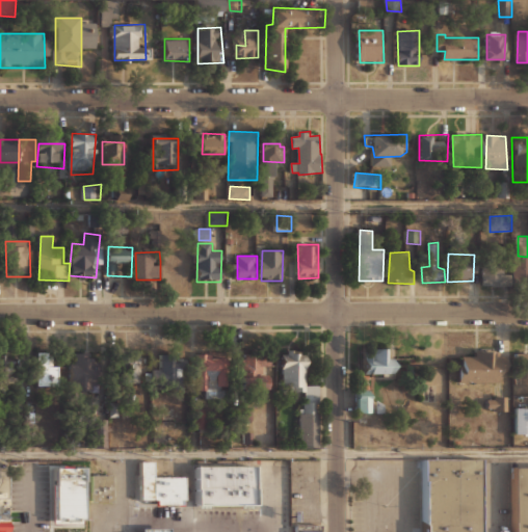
[(517,258),(527,258),(527,289),(515,289),(517,258)]
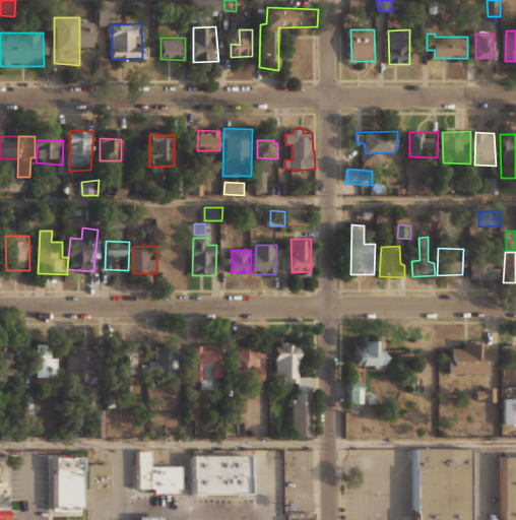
[(473,259),(497,259),(495,268),(502,268),(500,281),(473,280),(473,259)]
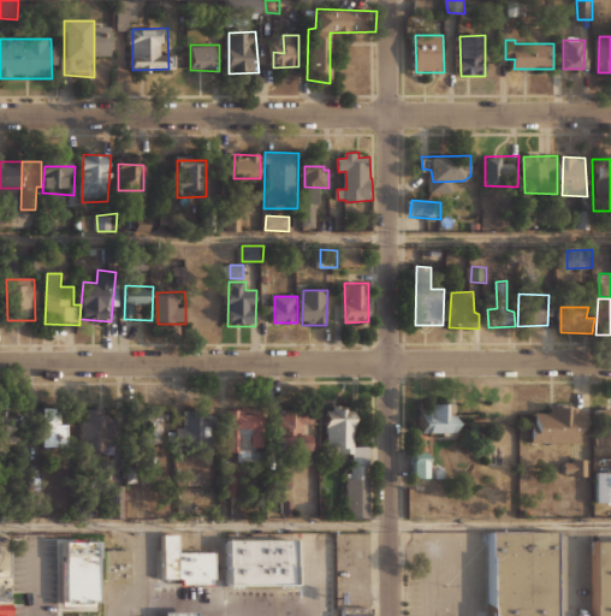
[(427,407),(452,403),(454,415),(458,433),(423,433),(427,407)]
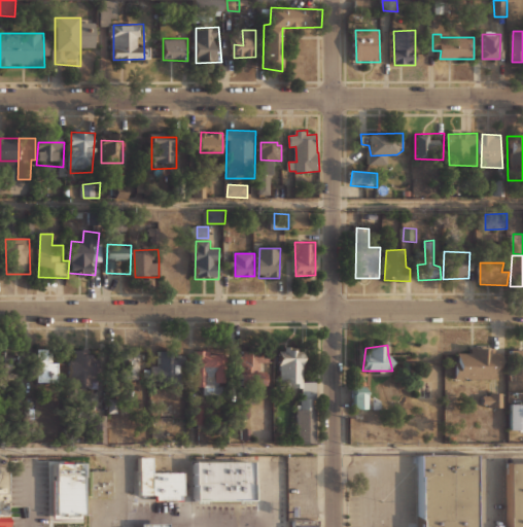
[(37,346),(60,346),(61,381),(38,383),(37,346)]
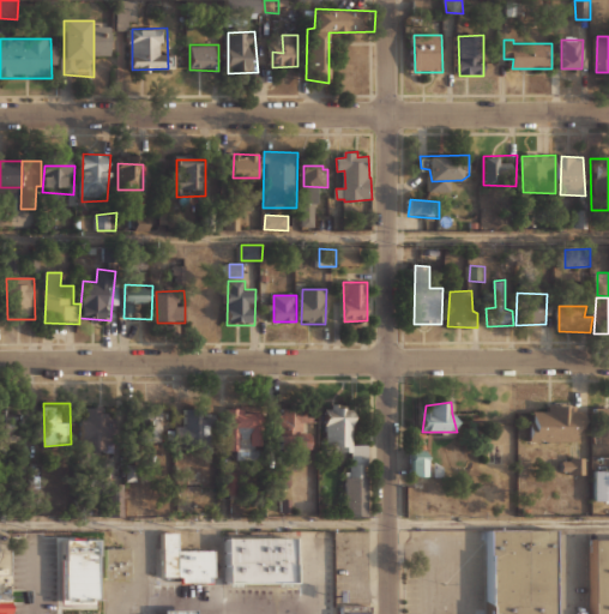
[(535,414),(550,411),(550,404),(577,407),(588,421),(588,429),(579,431),(577,445),(529,444),(535,414)]
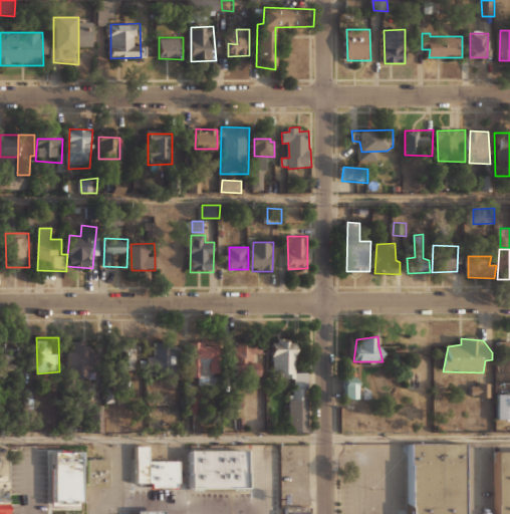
[(138,370),(138,340),(116,339),(116,369),(138,370)]
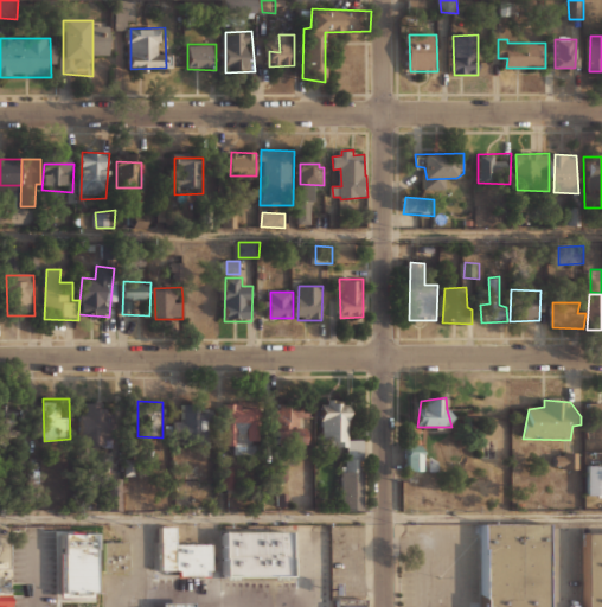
[(277,442),(305,442),(306,417),(309,417),(311,403),(279,402),(277,442)]
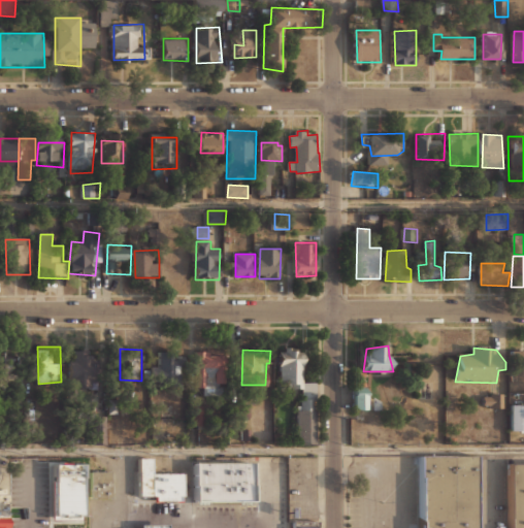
[(512,351),(523,352),(523,378),(514,378),(512,351)]
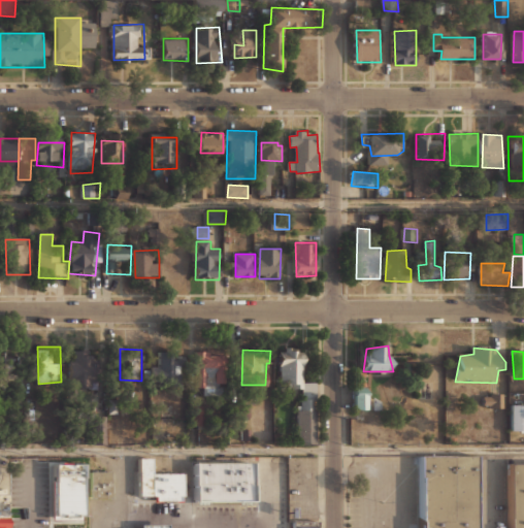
[(71,352),(95,353),(95,390),(69,388),(71,352)]
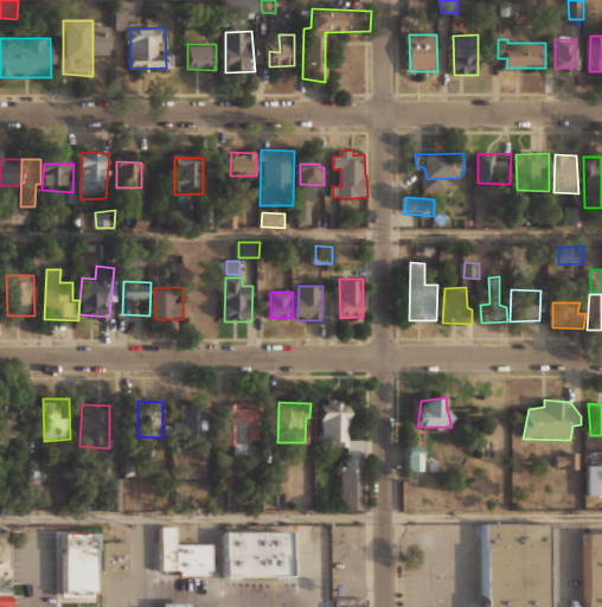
[(179,407),(216,408),(215,448),(173,447),(179,407)]
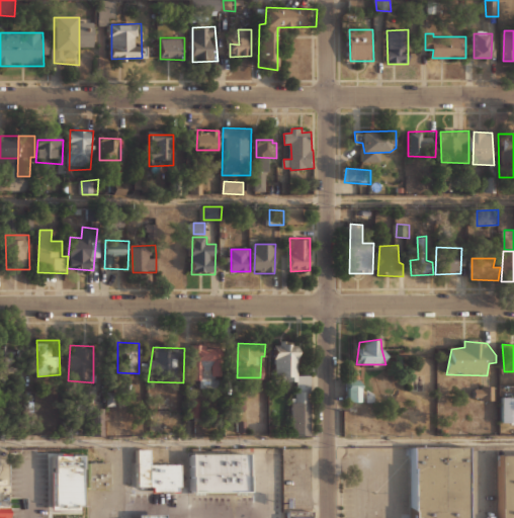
[(193,347),(226,347),(226,387),(194,387),(193,347)]
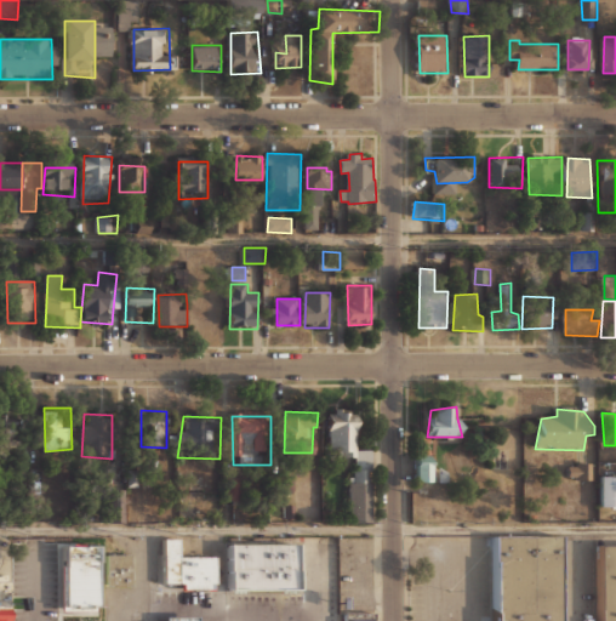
[(331,420),(358,420),(357,453),(374,449),(374,485),(353,484),(331,463),(331,420)]
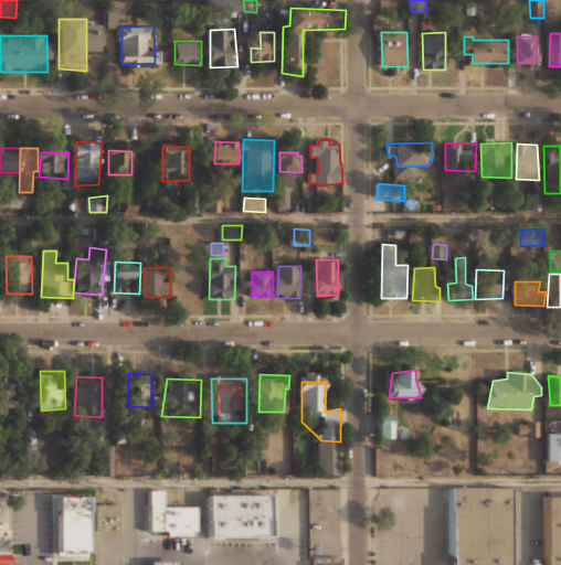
[(0,404),(17,405),(18,384),(0,383),(0,404)]
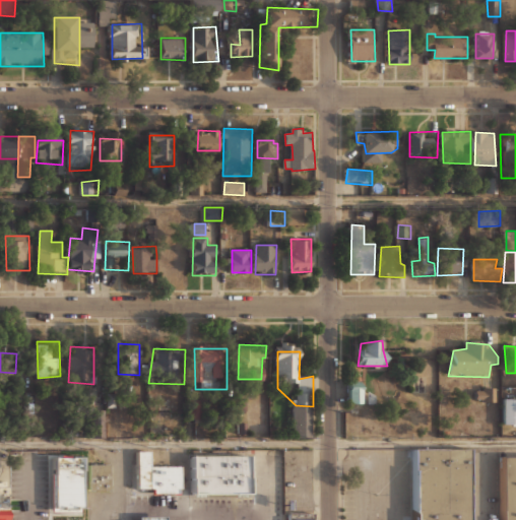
[(349,382),(366,379),(378,404),(349,404),(349,382)]
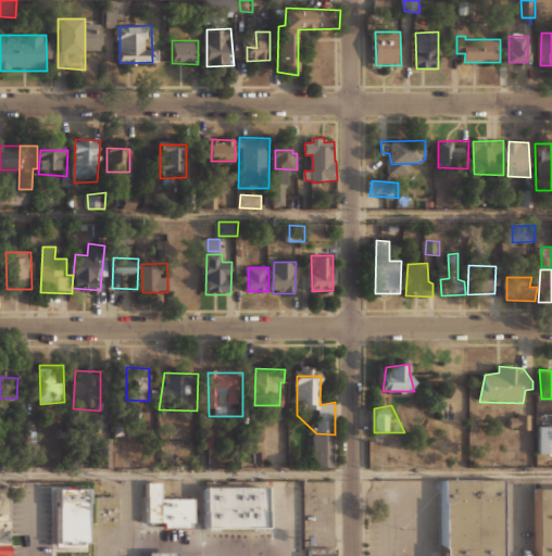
[(510,416),(534,417),(534,431),(511,432),(510,416)]
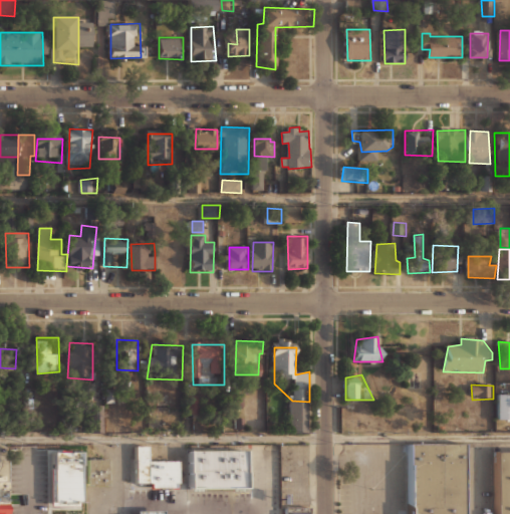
[(500,390),(509,390),(509,423),(499,422),(500,390)]
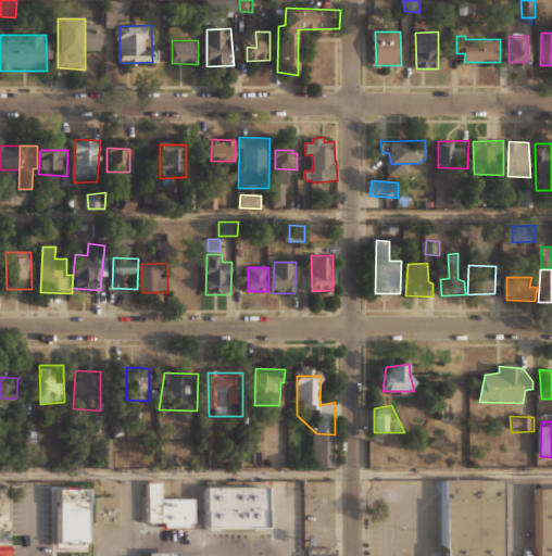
[(217,428),(205,427),(204,447),(217,447),(217,428)]
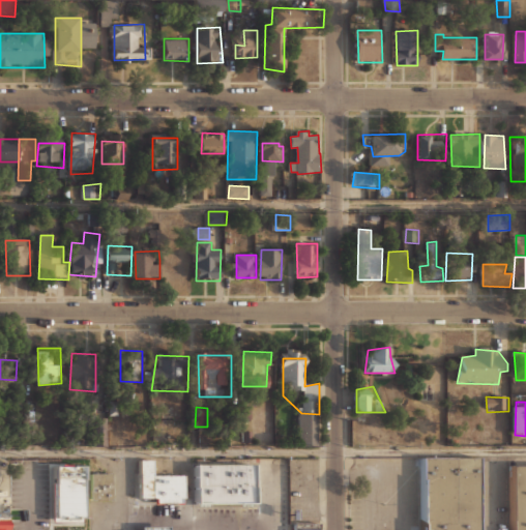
[(421,529),(421,458),(479,458),(479,529),(421,529)]
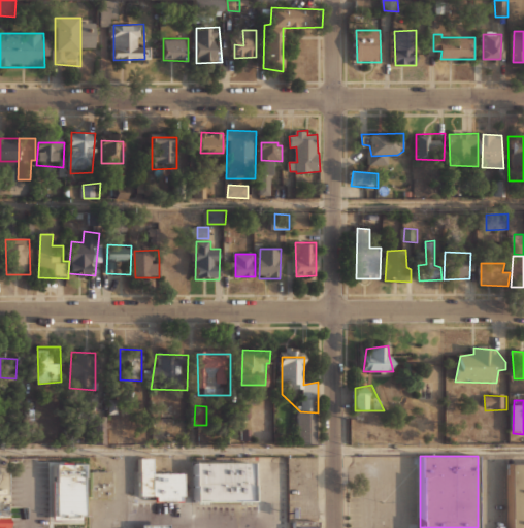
[(152,473),(185,473),(185,496),(182,496),(182,502),(154,502),(154,496),(152,496),(139,496),(139,459),(152,459),(152,473)]
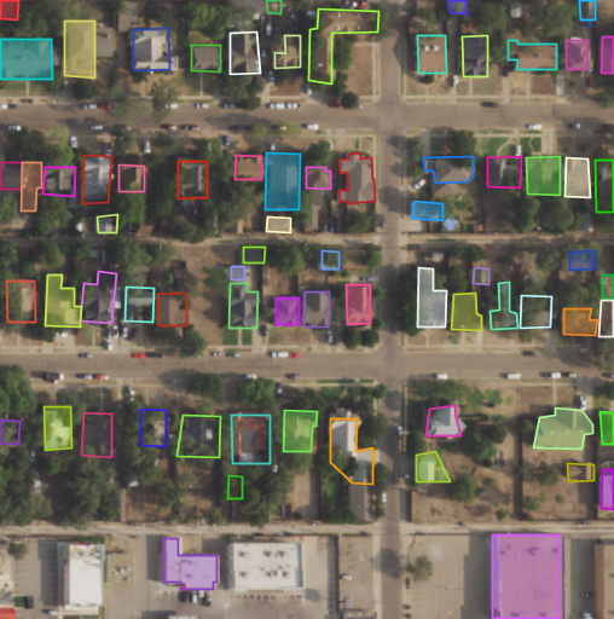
[(100,543),(68,544),(68,603),(102,603),(100,543)]
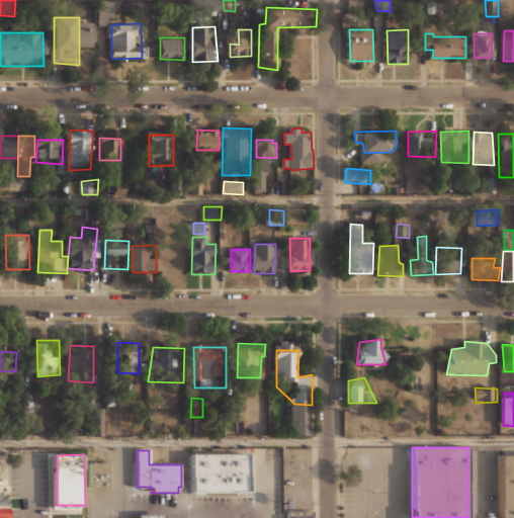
[(203,492),(189,492),(189,454),(203,454),(203,492)]
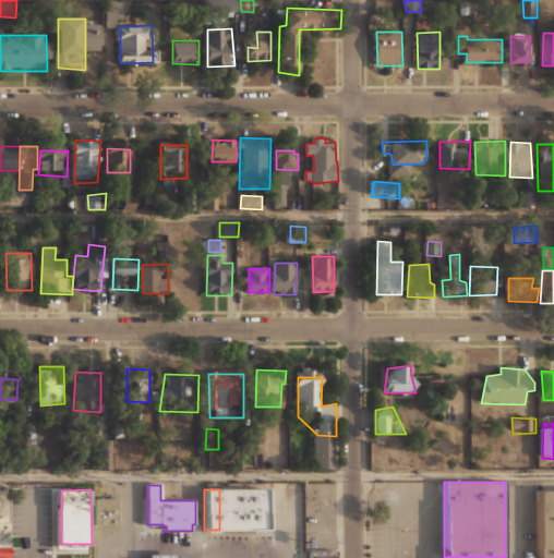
[(237,530),(219,530),(219,489),(237,489),(237,530)]
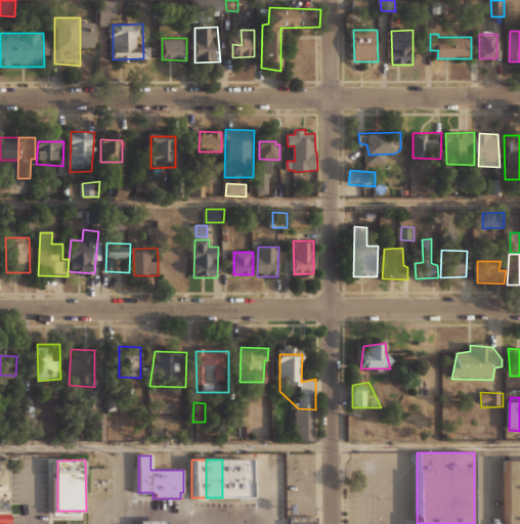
[(237,497),(222,497),(222,460),(239,460),(237,497)]
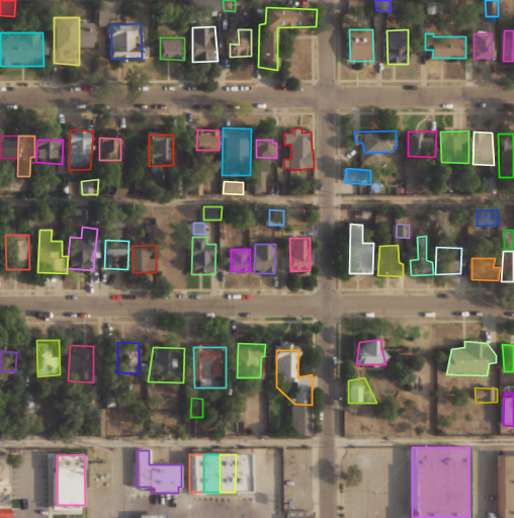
[(236,454),(251,454),(250,493),(235,492),(236,454)]
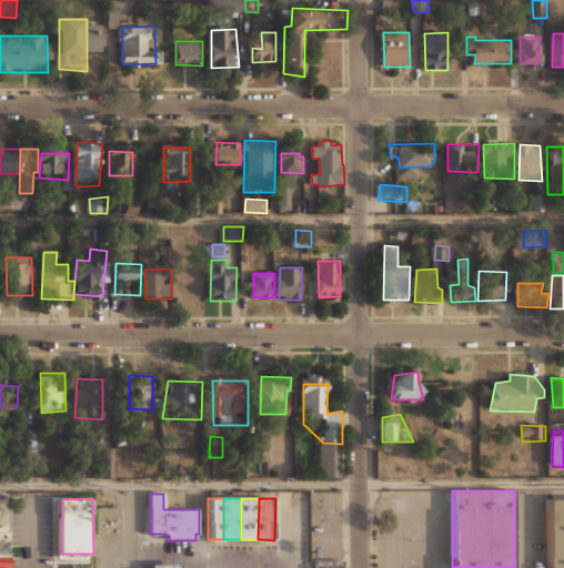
[(547,567),(547,498),(563,498),(563,567),(547,567)]
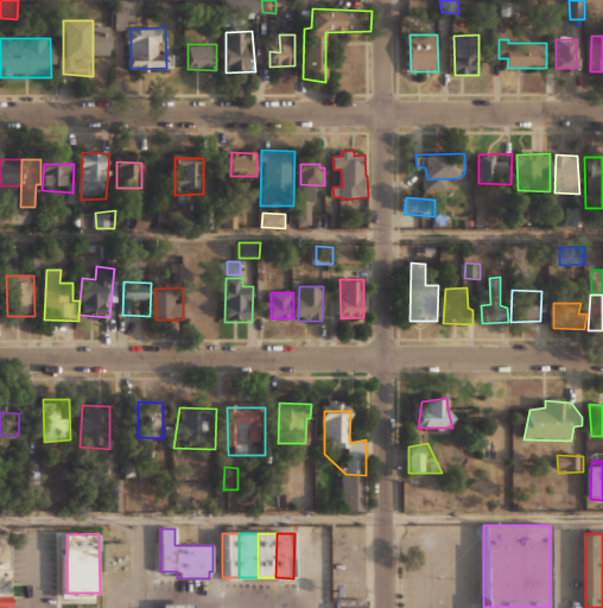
[(0,607),(0,563),(10,563),(10,570),(12,570),(12,607),(0,607)]
